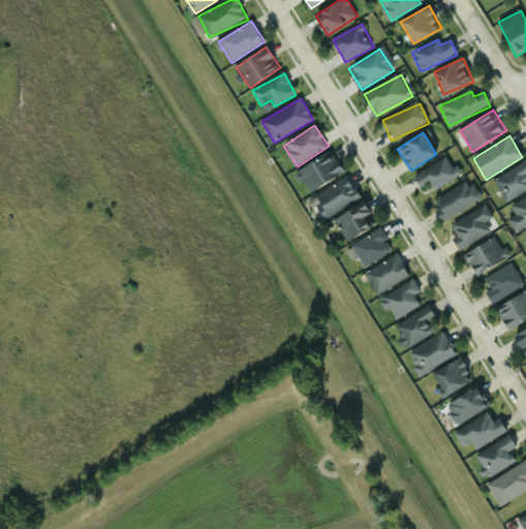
[(344,170),(331,151),(298,173),(311,193),(344,170)]
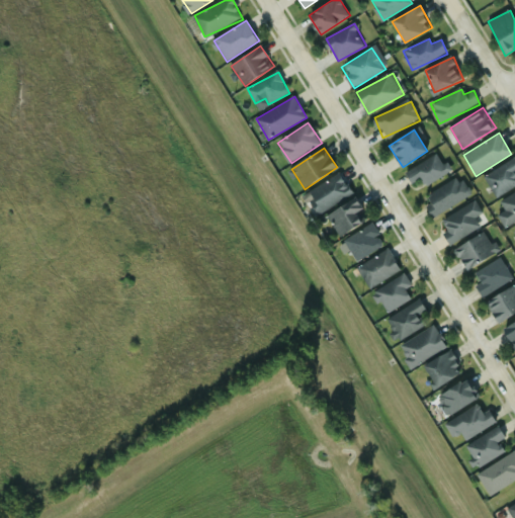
[(449,169),(436,152),(406,175),(419,191),(449,169)]
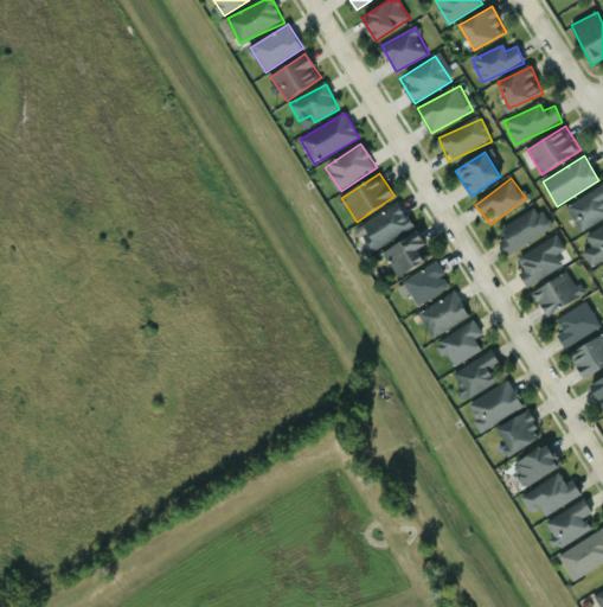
[(602,184),(566,209),(583,232),(602,218),(602,184)]
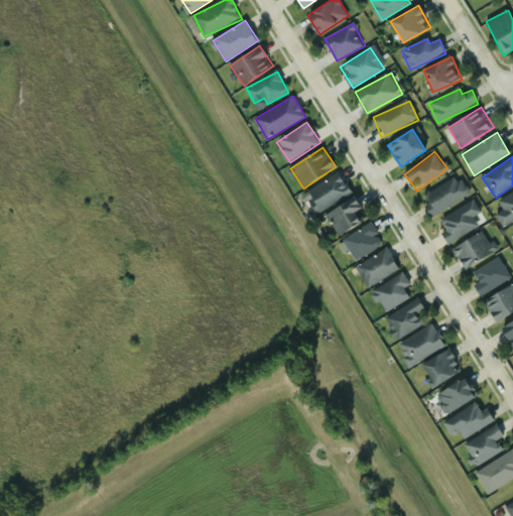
[(317,213),(353,194),(341,172),(306,191),(317,213)]
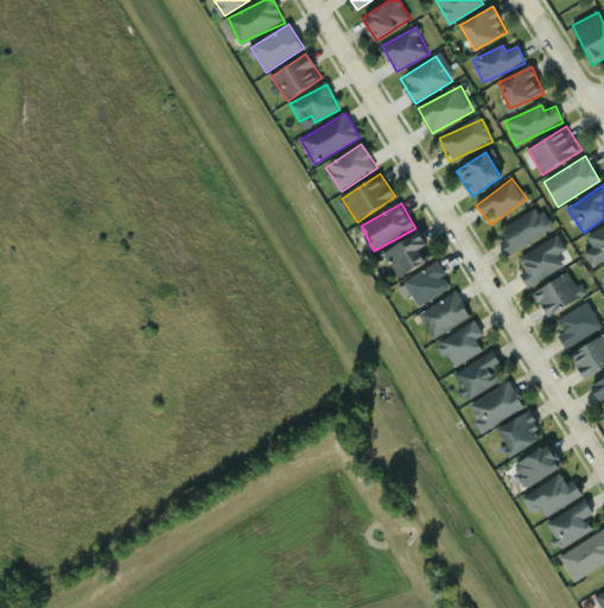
[(496,234),(510,255),(553,228),(538,207),(496,234)]
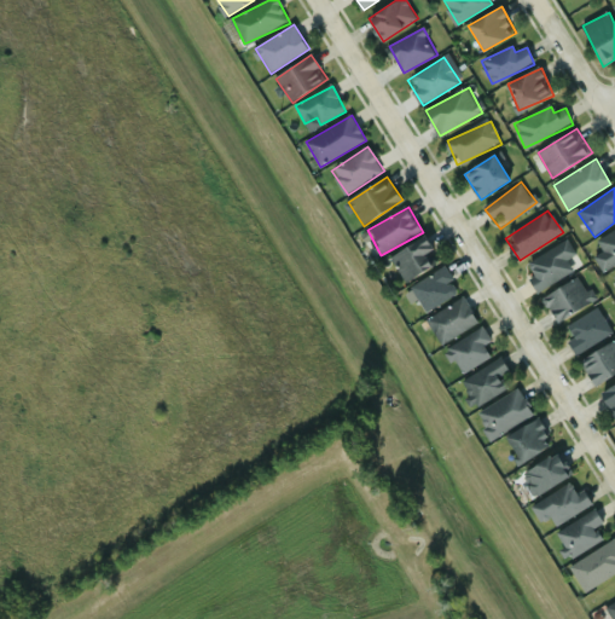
[(603,271),(614,265),(614,230),(598,238),(605,253),(596,258),(603,271)]
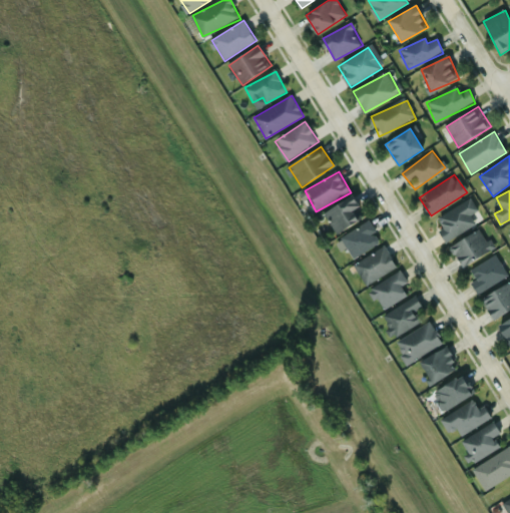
[(356,209),(358,207),(353,198),(328,212),(339,231),(361,219),(356,209)]
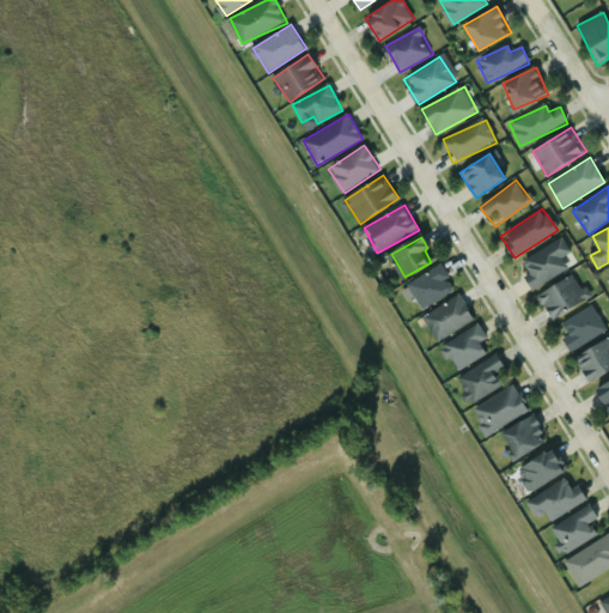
[(562,258),(571,253),(564,238),(519,260),(534,287),(568,271),(562,258)]
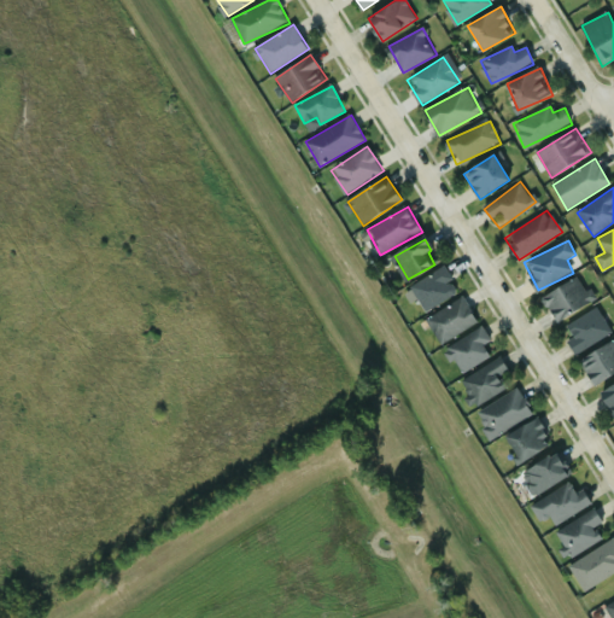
[(461,290),(444,266),(410,287),(427,313),(461,290)]
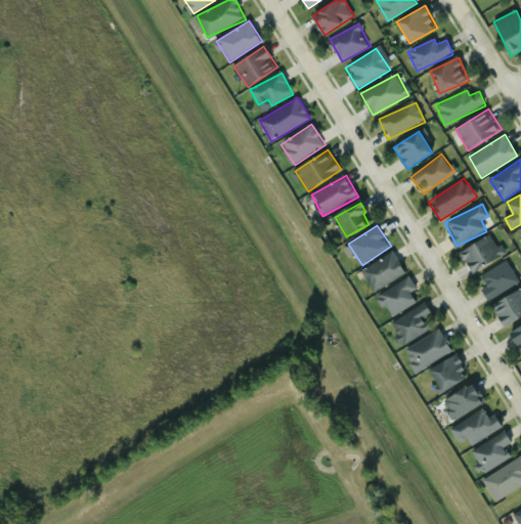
[(504,254),(490,233),(460,254),(474,274),(504,254)]
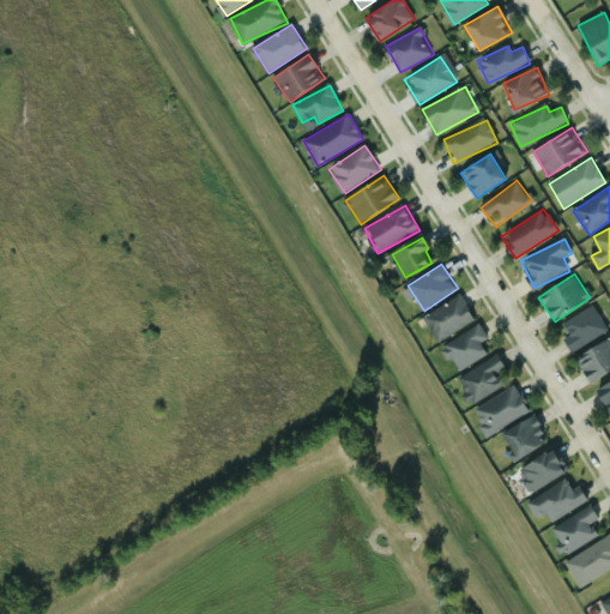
[(440,342),(476,318),(460,294),(424,318),(440,342)]
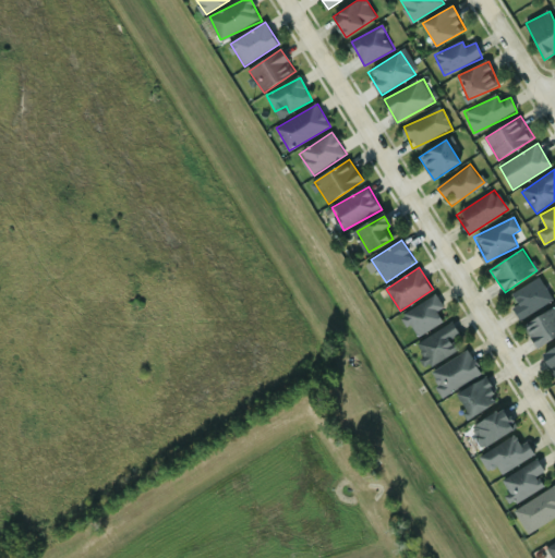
[(522,320),(554,299),(539,277),(507,299),(522,320)]
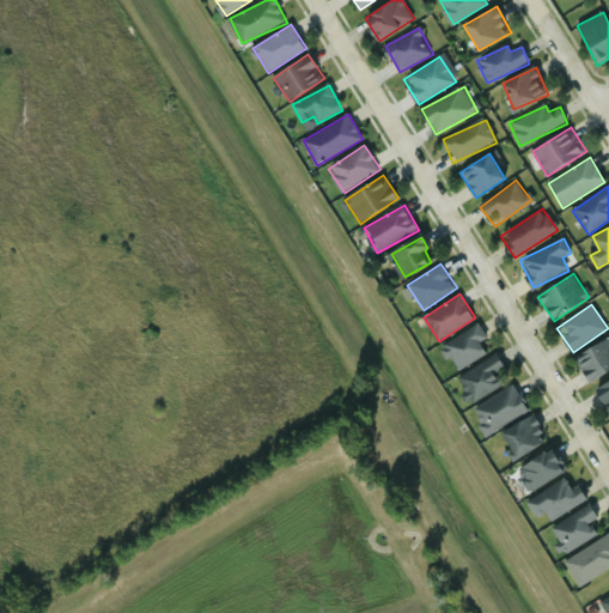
[(481,343),(488,338),(477,322),(443,346),(460,371),(487,352),(481,343)]
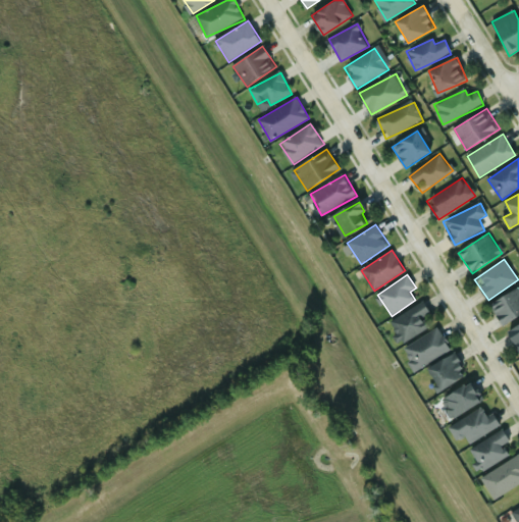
[(518,289),(490,304),(502,325),(518,315),(518,289)]
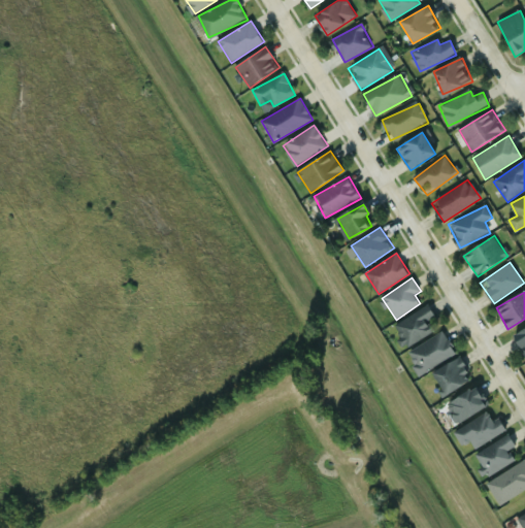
[(435,317),(429,306),(394,324),(406,347),(434,332),(428,321),(435,317)]
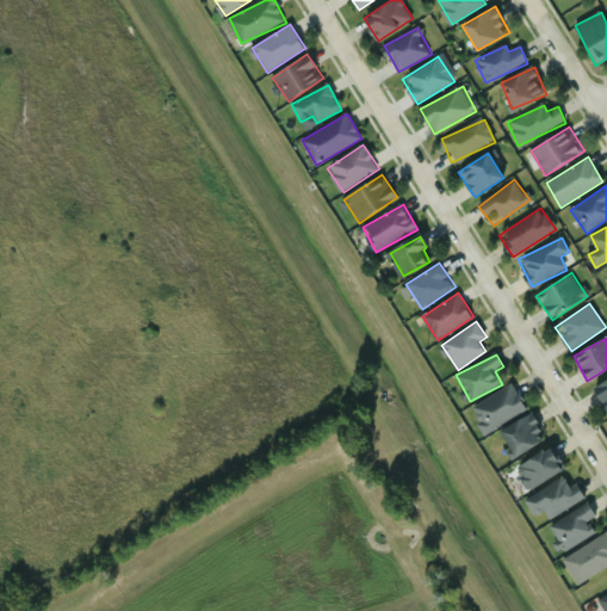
[(606,380),(593,389),(606,411),(606,380)]
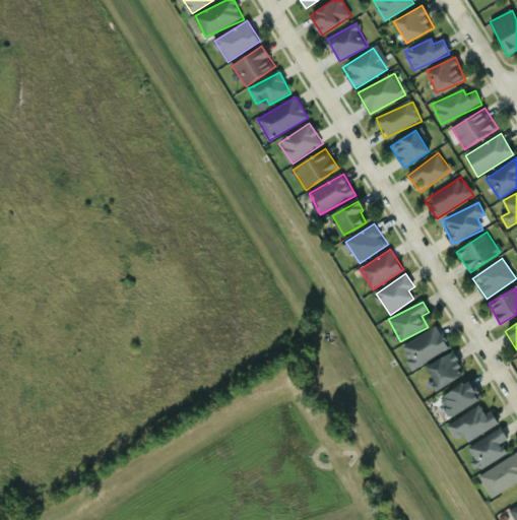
[(449,347),(436,326),(401,348),(414,370),(449,347)]
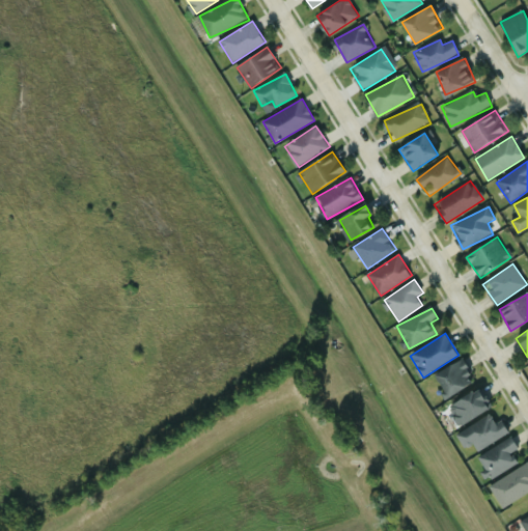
[(475,383),(464,360),(435,374),(446,397),(475,383)]
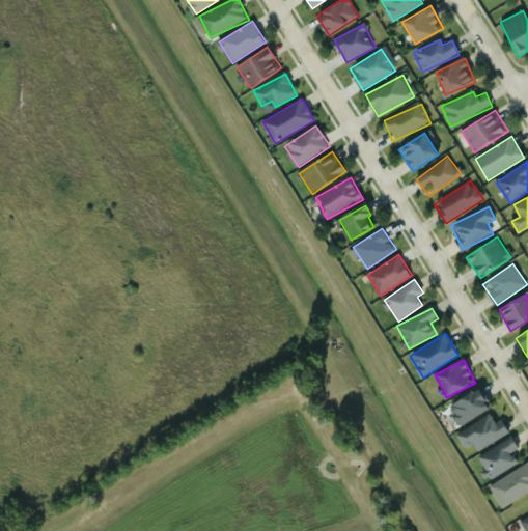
[(491,407),(478,388),(447,409),(460,427),(491,407)]
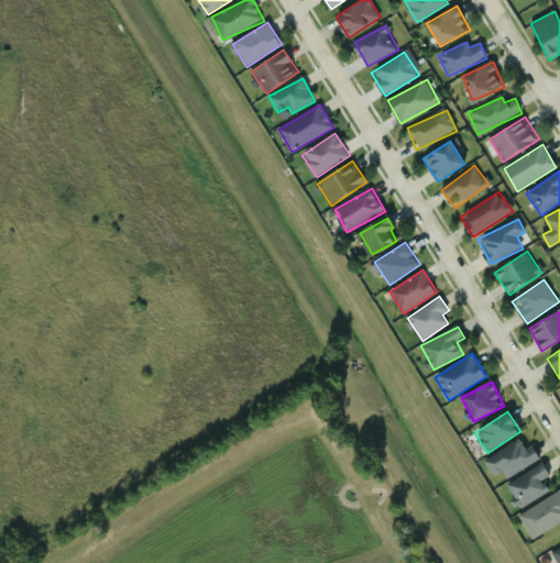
[(494,475),(501,472),(506,479),(541,457),(533,444),(526,449),(519,439),(485,461),(494,475)]
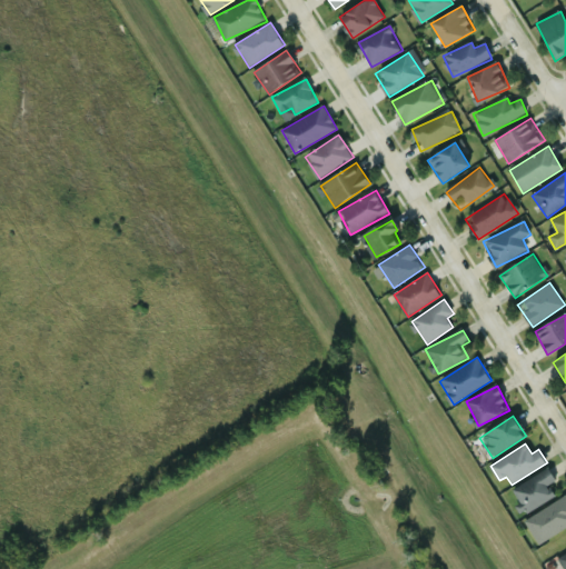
[(555,497),(548,485),(557,480),(550,468),(510,490),(523,515),(555,497)]
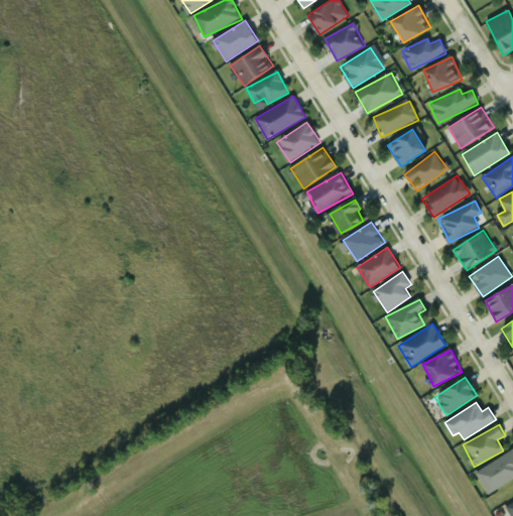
[(489,494),(512,478),(512,449),(476,473),(489,494)]
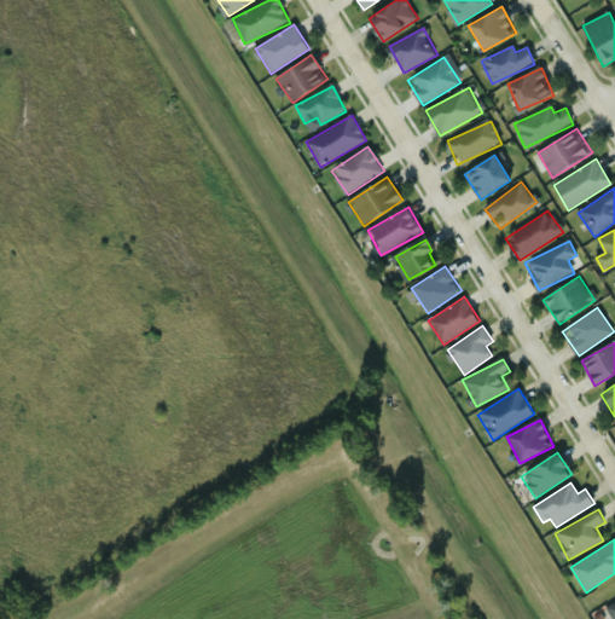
All buildings are outlined.
